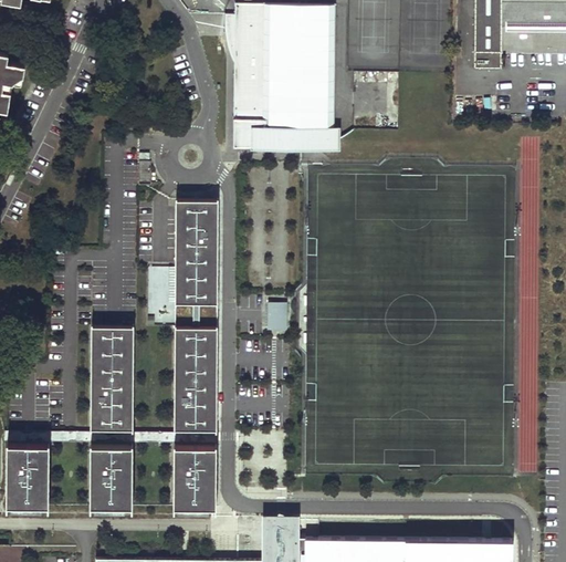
[(565,54),(565,0),(474,0),(473,71),(500,71),(501,54),(565,54)]
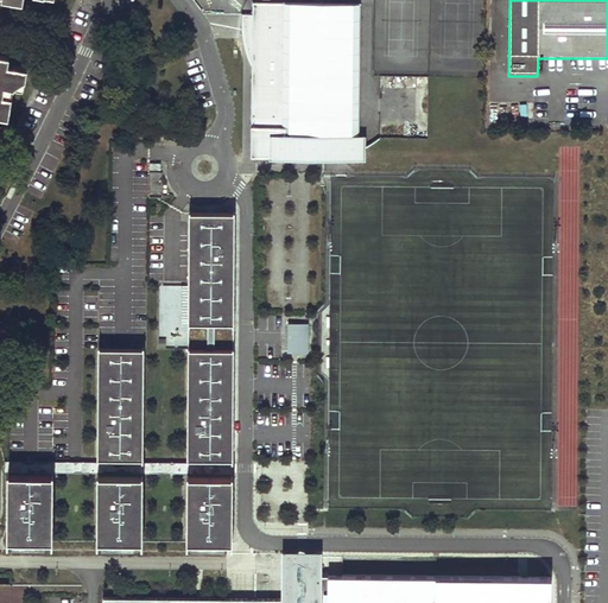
[(252,44),(249,162),(366,164),(367,138),(356,138),(358,8),(252,6),(252,19),(242,18),(242,30),(242,44),(252,44)]
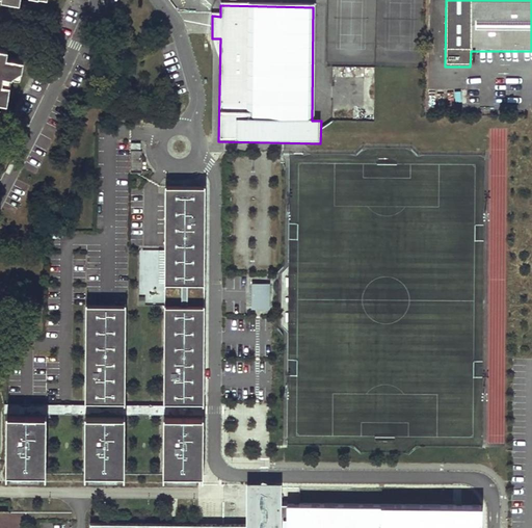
[(0,113),(6,114),(11,79),(20,81),(23,62),(6,60),(7,52),(1,51),(0,51),(0,113)]
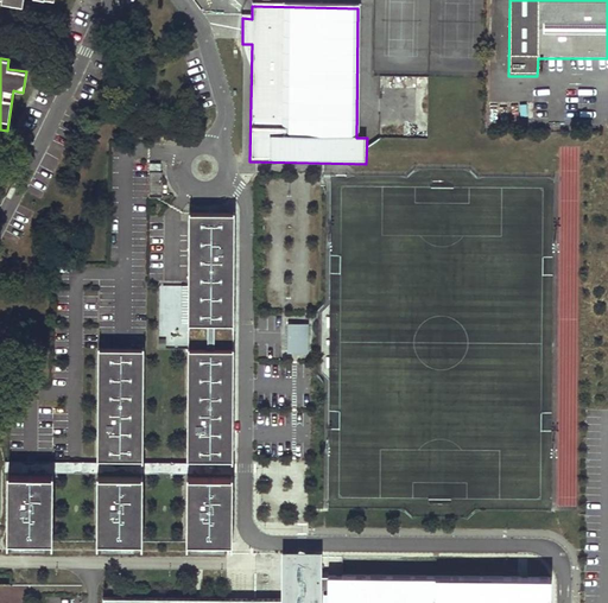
[(188,287),(188,327),(233,327),(233,214),(188,214),(188,287)]
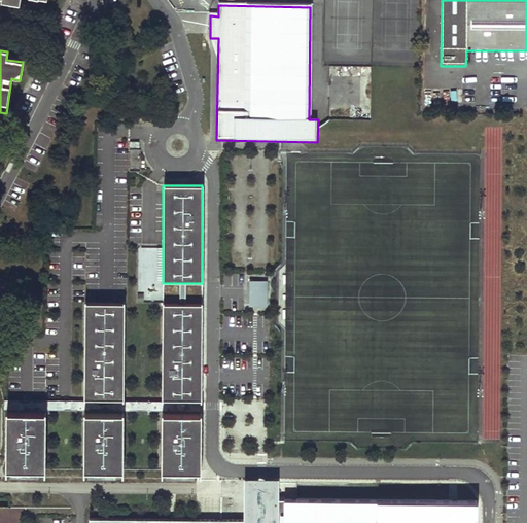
[(84,305),(84,403),(124,403),(124,305),(84,305)]
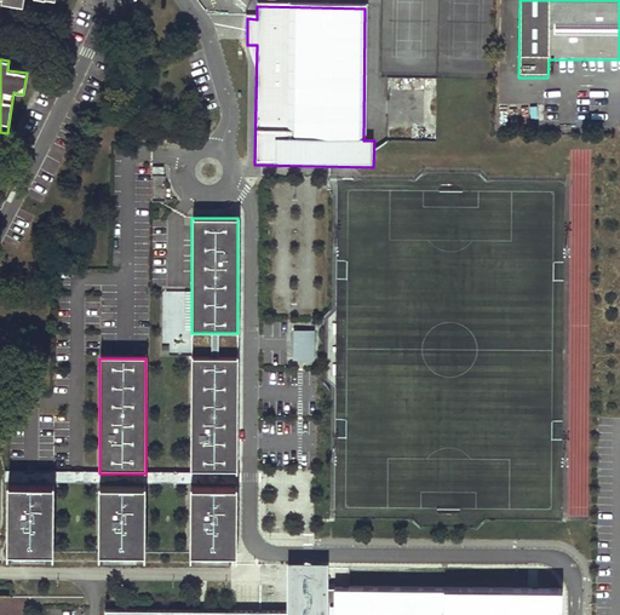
[(189,358),(189,473),(235,473),(235,358),(189,358)]
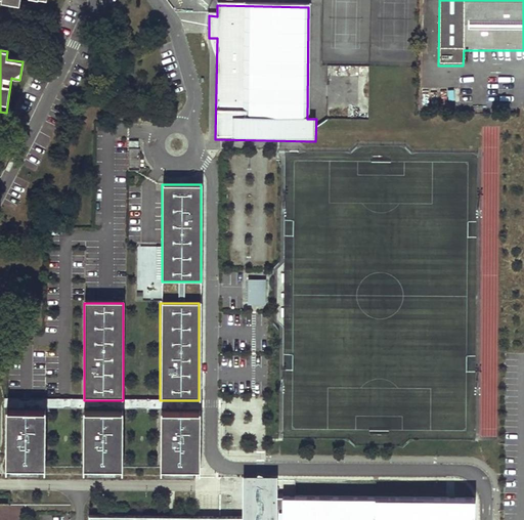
[(53,410),(86,410),(86,400),(53,400),(53,410)]
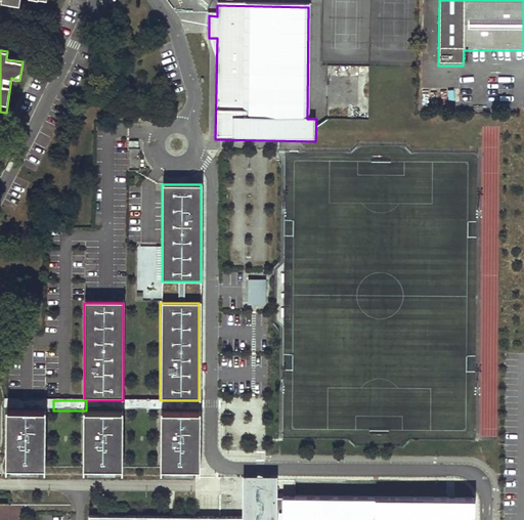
[(169,405),(169,400),(131,401),(131,410),(163,410),(163,405),(169,405)]
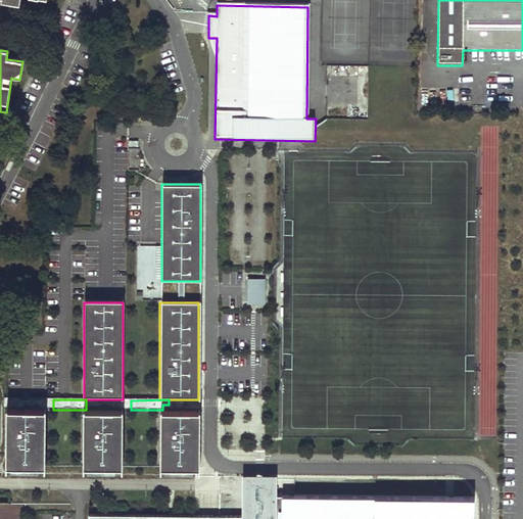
[(4,471),(46,471),(45,411),(4,411),(4,471)]
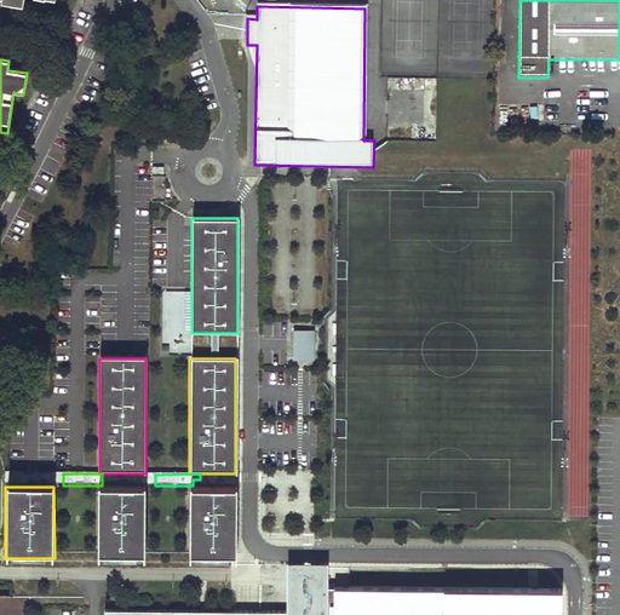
[(101,488),(99,561),(144,562),(145,489),(101,488)]
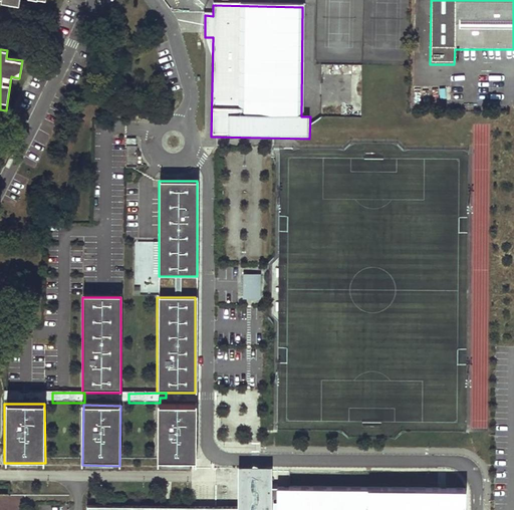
[(158,405),(157,465),(194,466),(195,406),(158,405)]
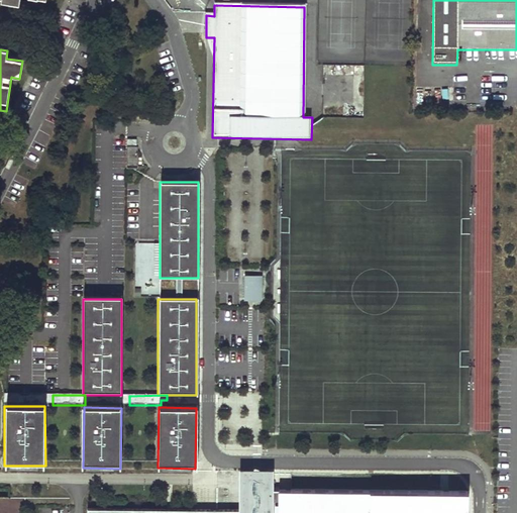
[(274,512),(275,469),(240,469),(239,512),(274,512)]
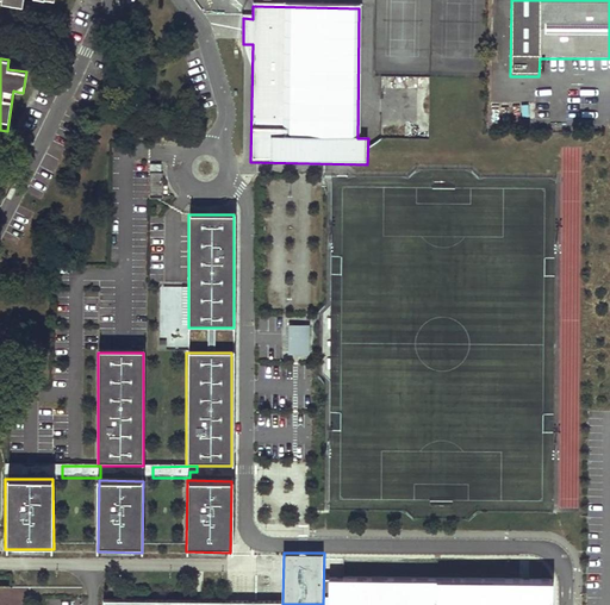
[(549,604),(552,604),(553,584),(342,582),(328,582),(328,579),(311,579),(311,592),(311,604),(549,604)]
